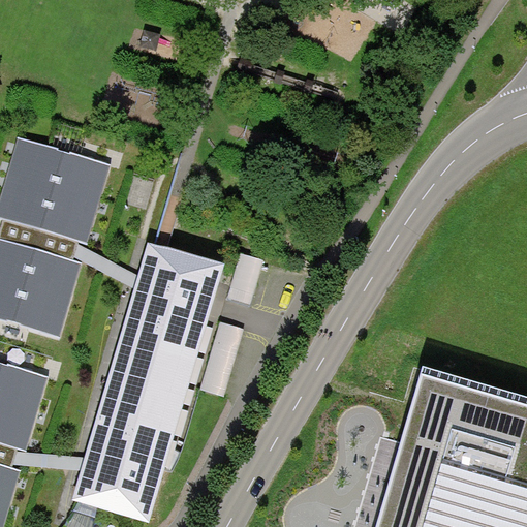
[(85,241),(107,164),(18,138),(0,197),(0,216),(2,217),(0,224),(0,317),(57,334),(78,262),(69,259),(71,255),(72,250),(74,243),(76,238),(85,241)]
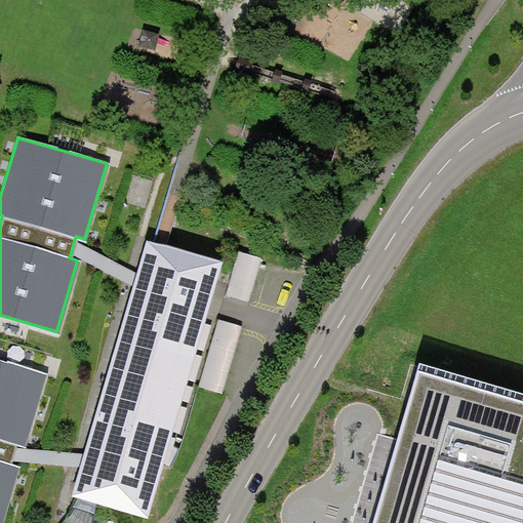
[(137,273),(74,241),(71,253),(133,285),(137,273)]
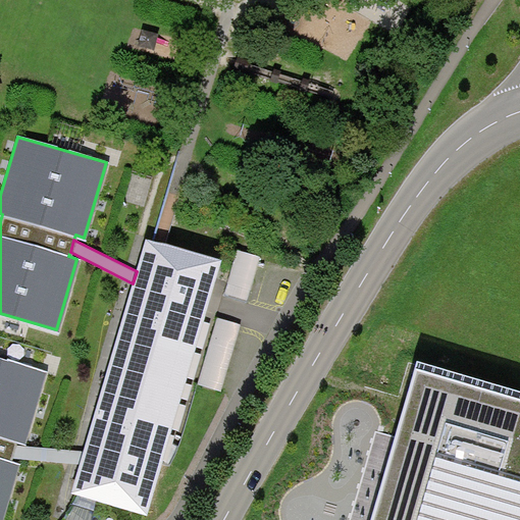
[(70,492),(144,514),(217,262),(145,242),(137,271),(133,283),(83,451),(80,463),(70,492)]
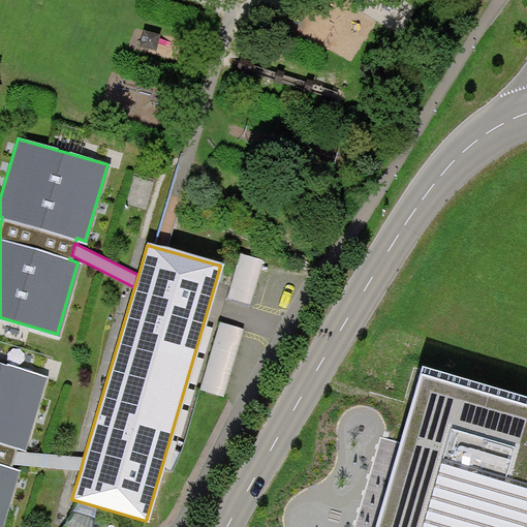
[(45,375),(0,363),(0,526),(1,526),(19,470),(9,467),(10,463),(12,456),(13,451),(14,447),(24,451),(45,375)]
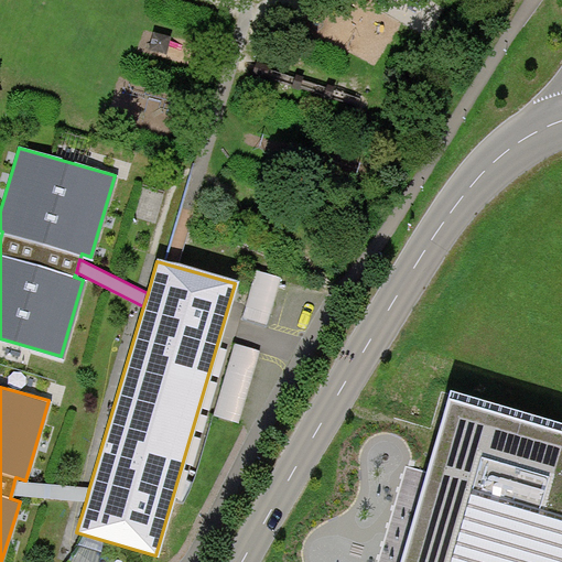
[(561,561),(561,438),(445,403),(398,561),(561,561)]
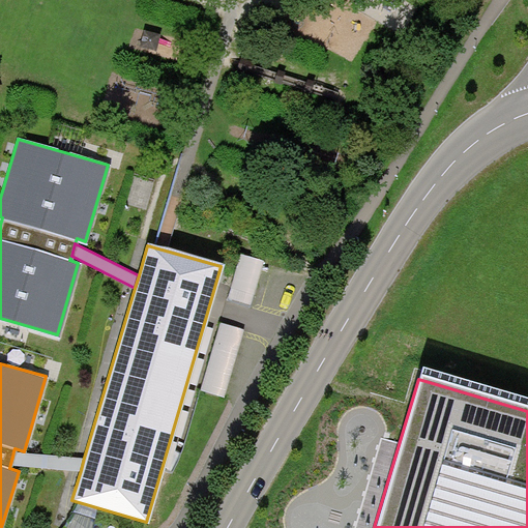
[(84,458),(13,451),(10,464),(81,470),(84,458)]
